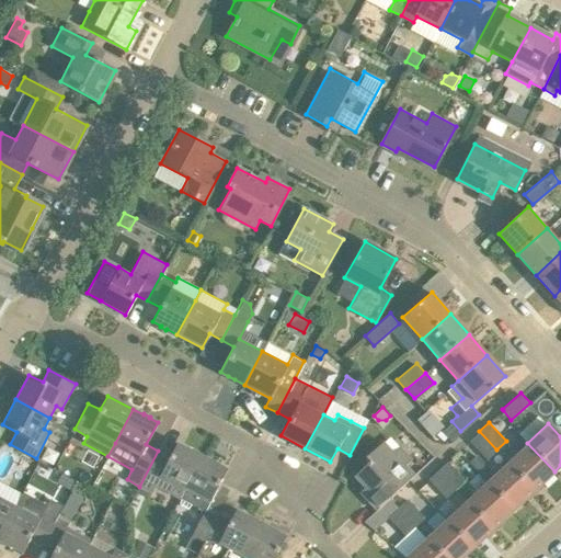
[(437,428),(436,440),(449,441),(450,428),(437,428)]
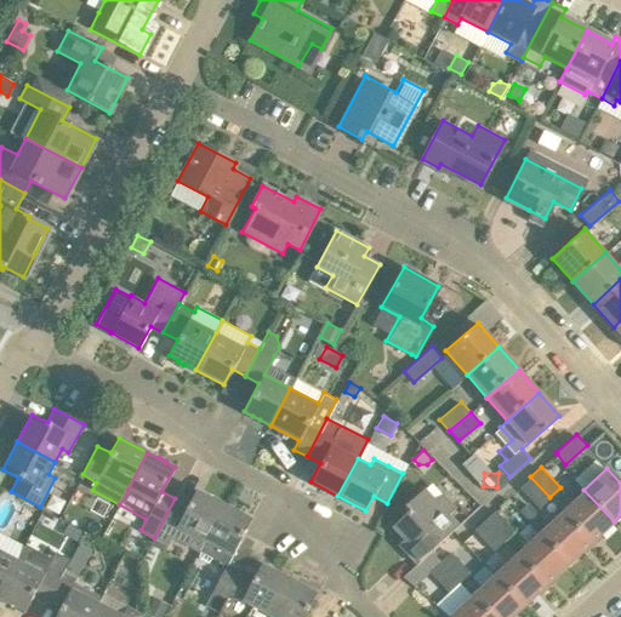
[(519,486),(539,507),(550,497),(530,476),(519,486)]
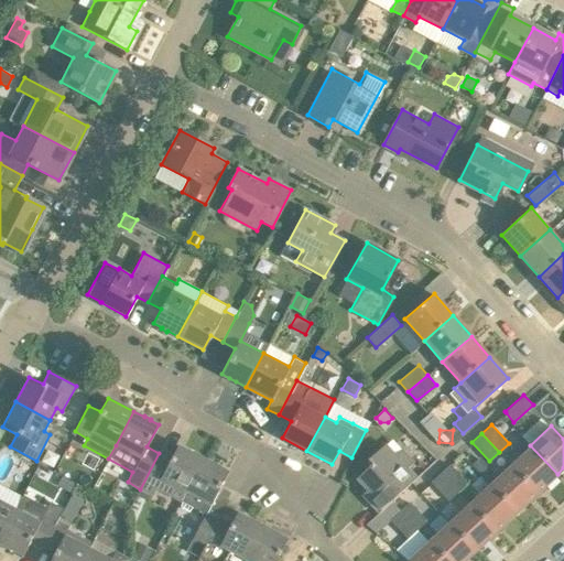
[(369,500),(378,511),(391,499),(416,476),(409,466),(414,461),(402,448),(394,454),(386,443),(367,460),(371,464),(357,477),(373,496),(369,500)]
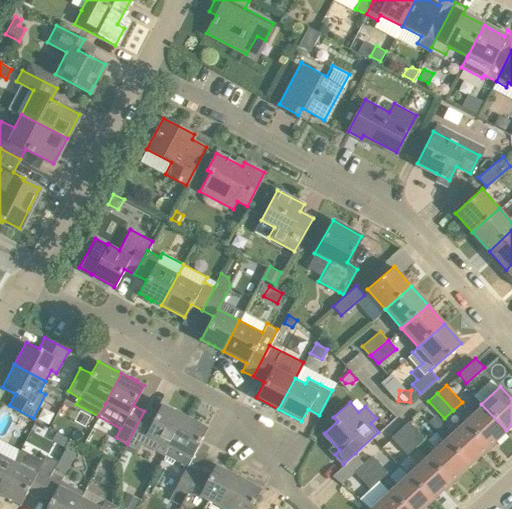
[(137,449),(140,443),(164,455),(184,416),(161,404),(155,416),(144,411),(127,444),(137,449)]
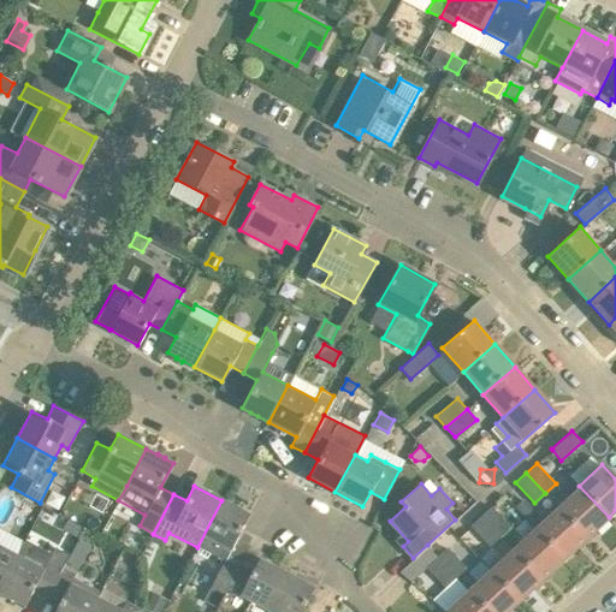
[(557,506),(586,539),(609,517),(579,486),(557,506)]
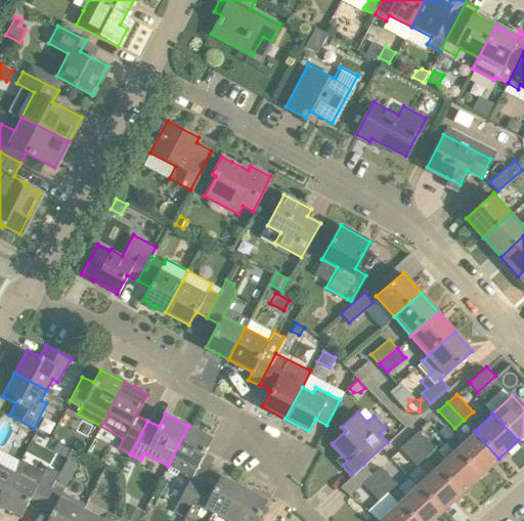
[(445,424),(438,430),(448,441),(455,435),(445,424)]
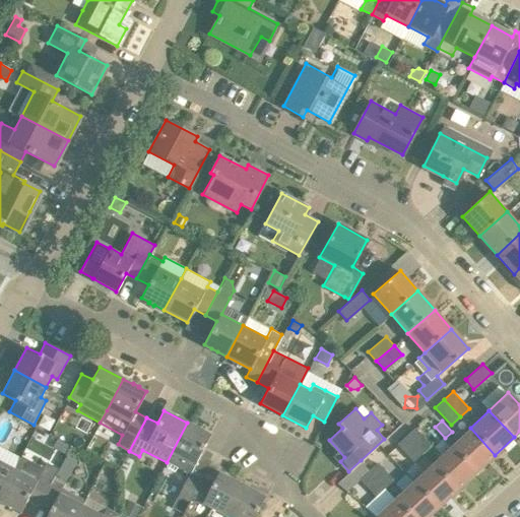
[(167,462),(189,474),(189,473),(194,465),(210,435),(202,431),(203,429),(197,427),(197,428),(187,423),(167,462)]
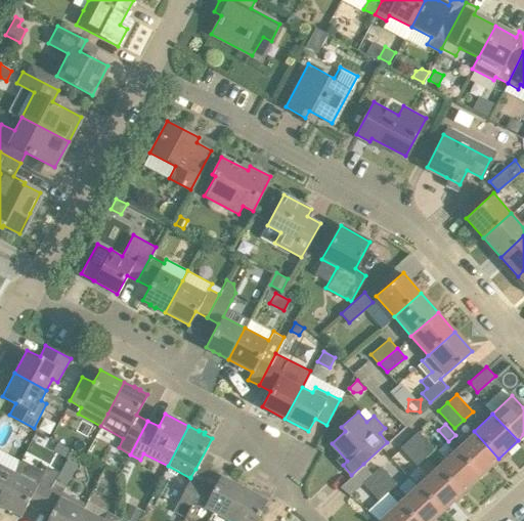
[(434,447),(420,431),(418,430),(408,438),(425,456),(434,447)]
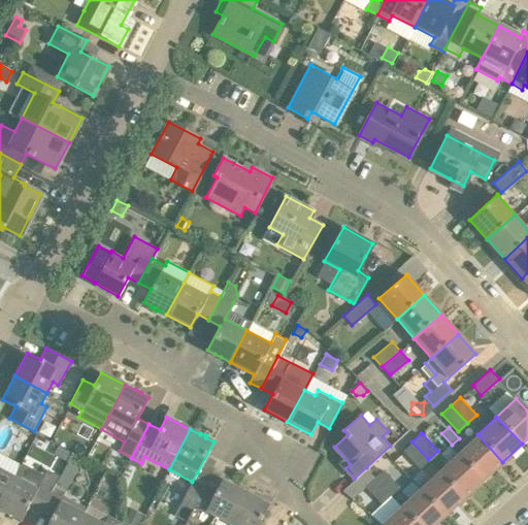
[(458,452),(483,480),(502,462),(477,434),(458,452)]
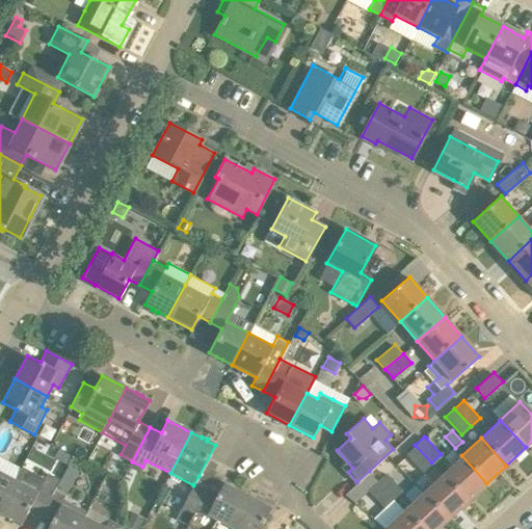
[(405,453),(407,455),(422,471),(431,463),(415,445),(405,453)]
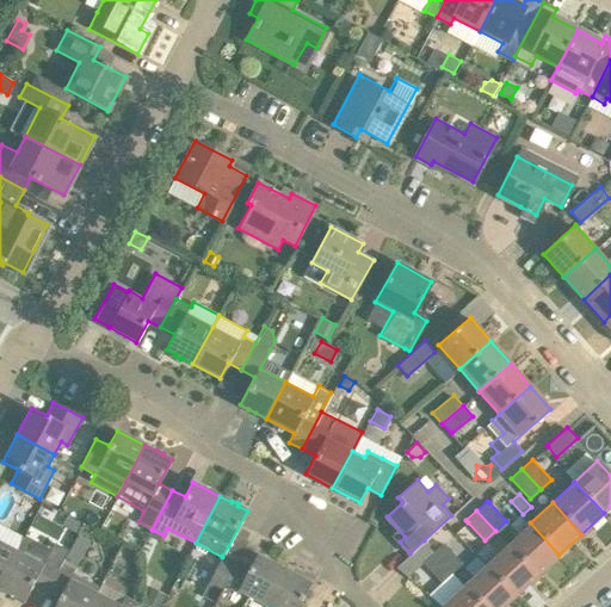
[(76,532),(81,521),(67,514),(62,524),(76,532)]
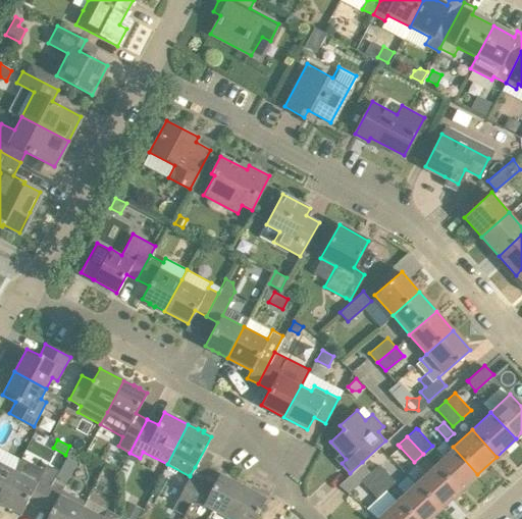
[(433,464),(459,491),(477,474),(453,447),(433,464)]
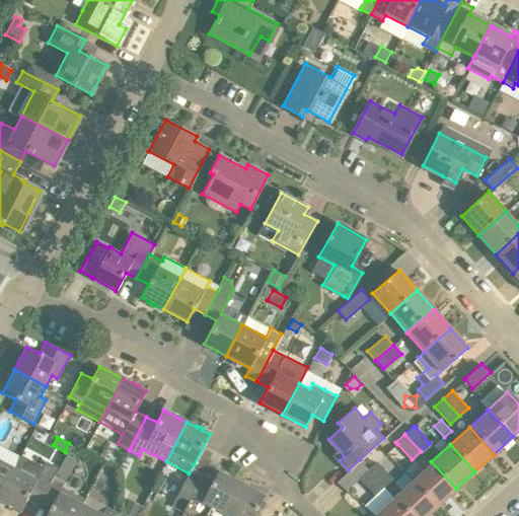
[(88,487),(98,467),(95,460),(76,450),(79,459),(85,462),(88,472),(85,478),(88,487)]
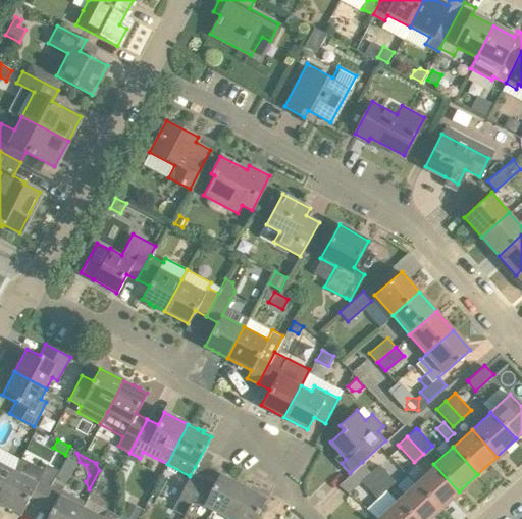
[(21,457),(14,470),(0,496),(0,503),(20,514),(28,501),(39,507),(55,477),(59,469),(47,463),(44,469),(21,457)]
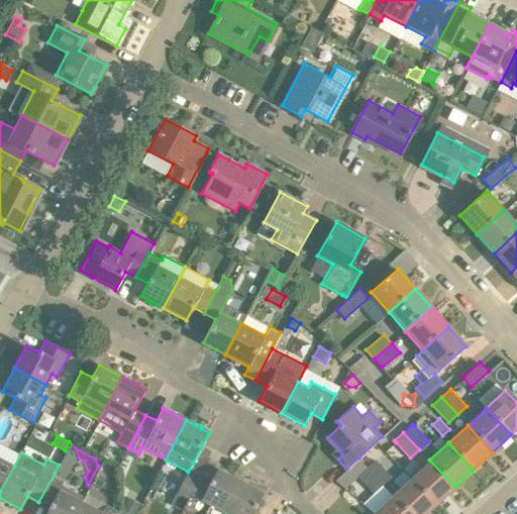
[(0,491),(14,466),(0,457),(0,491)]
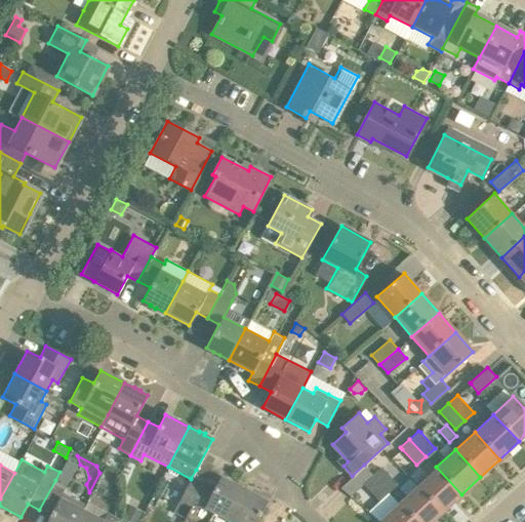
[(349,496),(350,495),(363,483),(378,499),(388,491),(371,474),(372,474),(364,465),(352,476),(339,487),(349,496)]
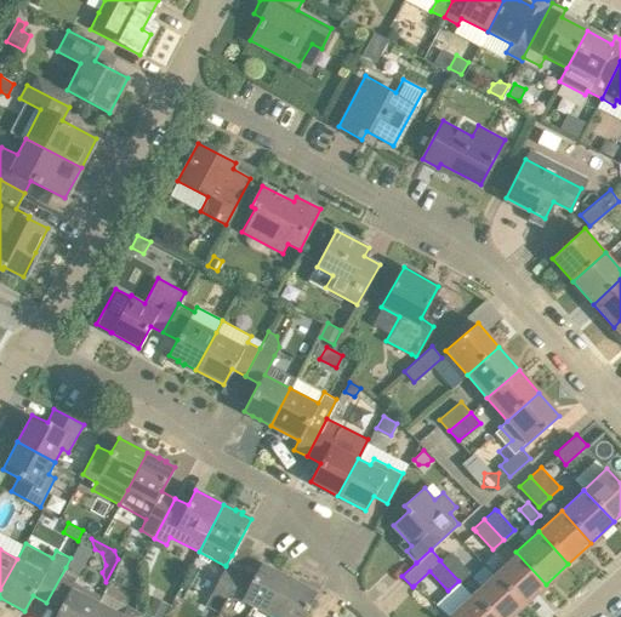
[(439,560),(459,581),(469,571),(450,550),(440,560),(439,560)]
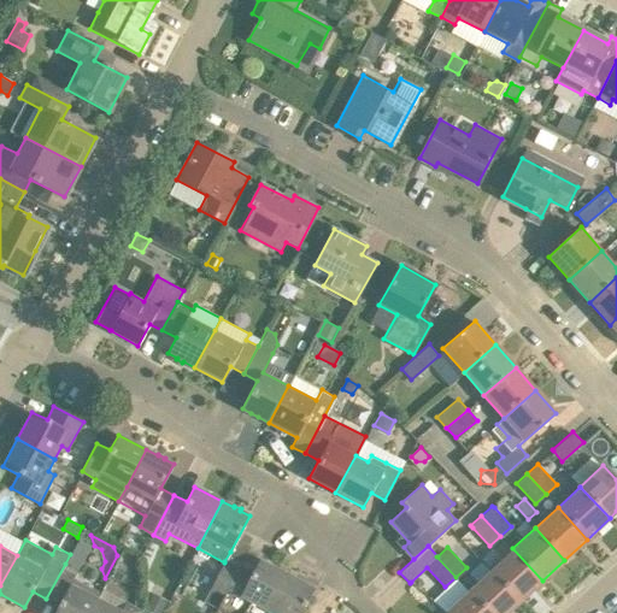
[(489,570),(519,602),(542,581),(512,548),(489,570)]
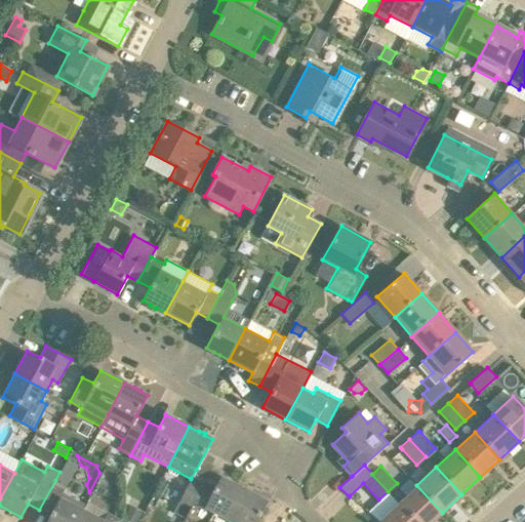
[(67,485),(72,476),(62,470),(56,479),(67,485)]
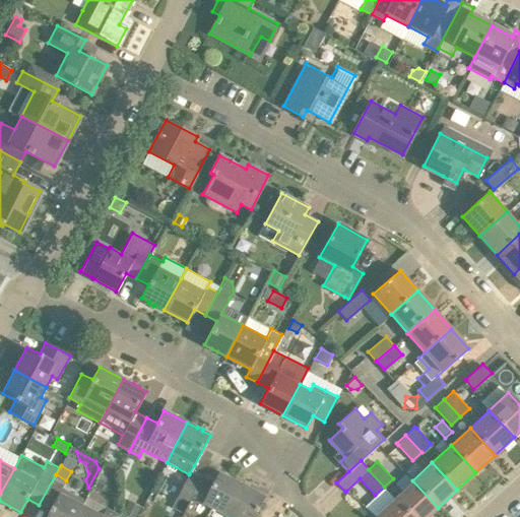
[(242,485),(218,472),(211,485),(200,478),(183,512),(192,516),(205,516),(208,515),(210,516),(224,516),(225,516),(242,485)]
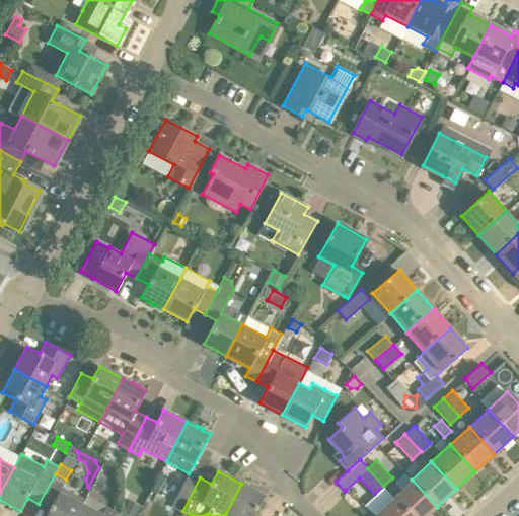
[(200,477),(189,472),(189,473),(176,497),(172,505),(182,511),(200,477)]
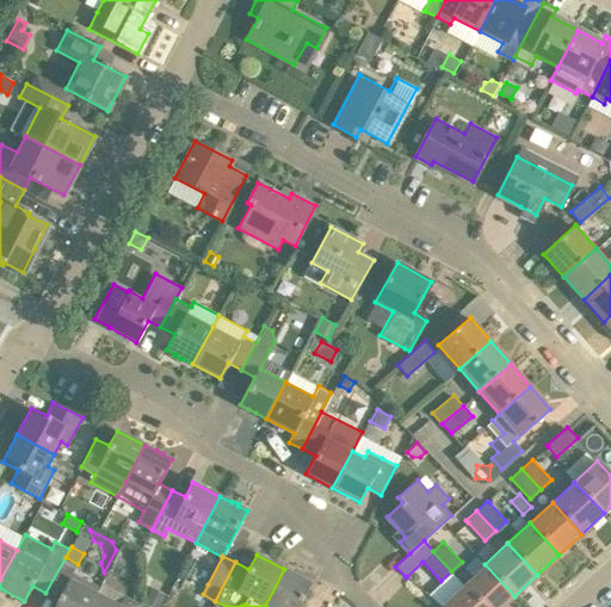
[(54,606),(90,606),(98,592),(102,586),(76,573),(80,565),(65,558),(45,593),(57,600),(54,606)]
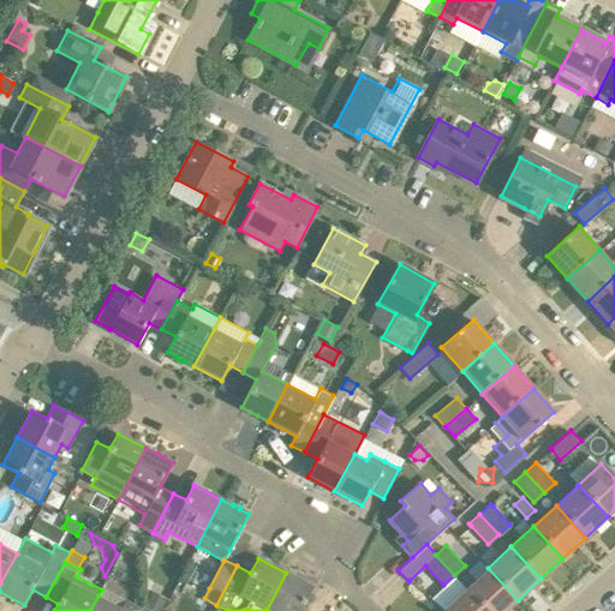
[(466,588),(487,610),(505,610),(518,600),(488,568),(466,588)]
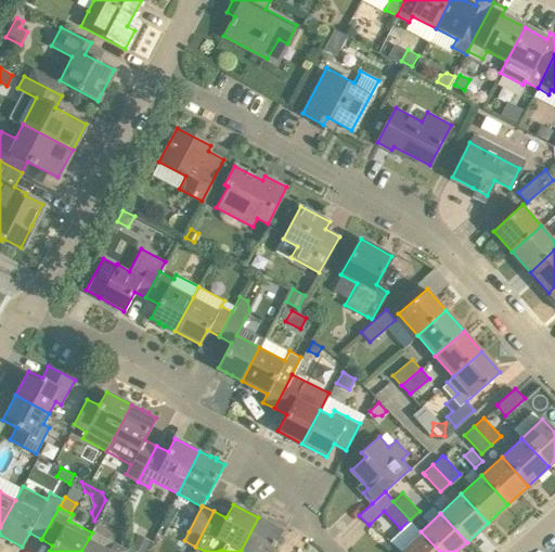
[(270,551),(283,530),(274,526),(275,524),(269,521),(269,523),(258,517),(241,551),(242,551),(270,551)]
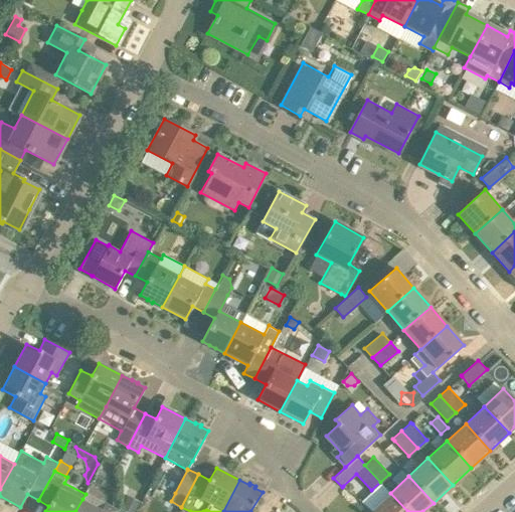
[(82,499),(75,511),(119,511),(121,509),(106,502),(87,492),(86,494),(82,499)]
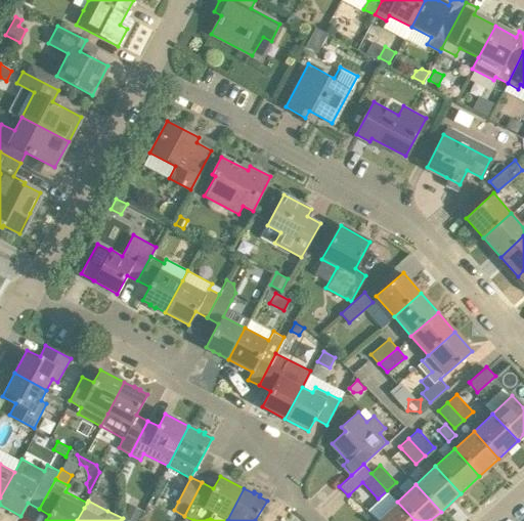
[(378,520),(379,520),(415,520),(397,502),(378,520)]
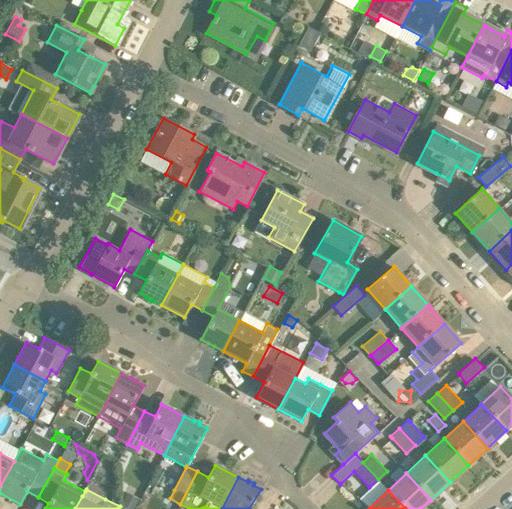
[(127,492),(120,505),(127,508),(134,508),(140,498),(127,492)]
